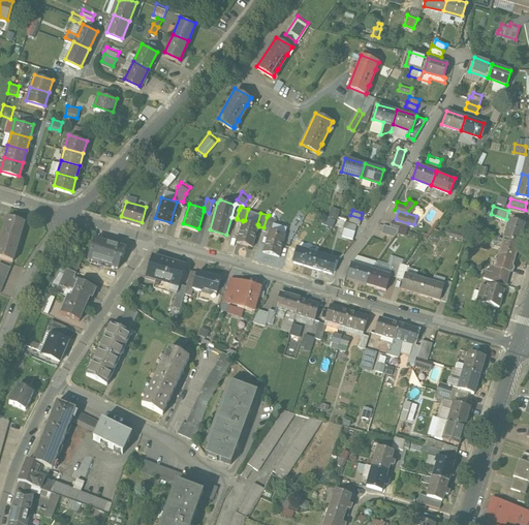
[(25,219),(7,214),(0,238),(0,253),(12,257),(25,219)]
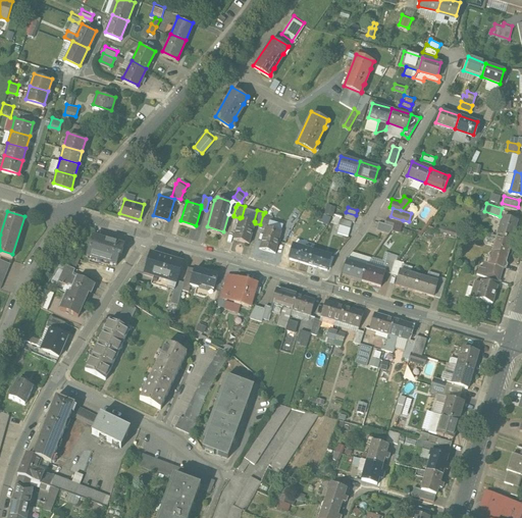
[(263,214),(260,224),(266,225),(268,226),(270,219),(272,214),(265,212),(263,214)]
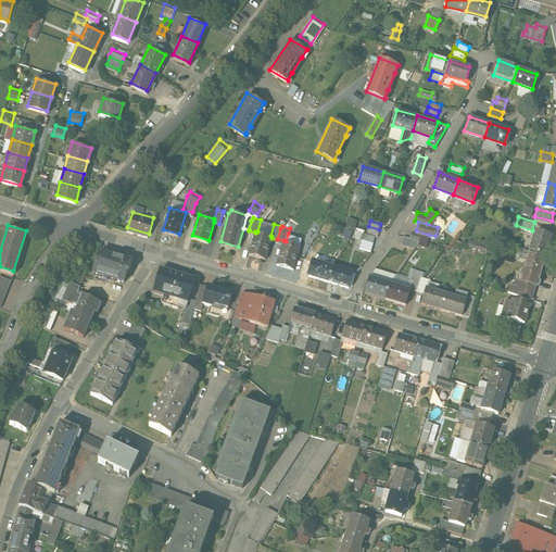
[(368,226),(366,231),(375,234),(378,235),(379,229),(368,226)]
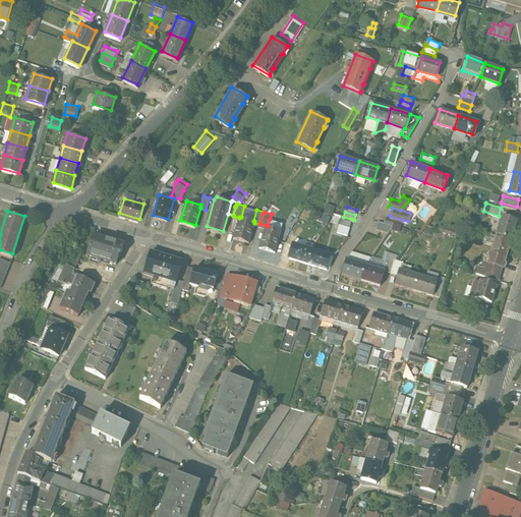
[(516,218),(503,215),(497,233),(511,237),(516,218)]
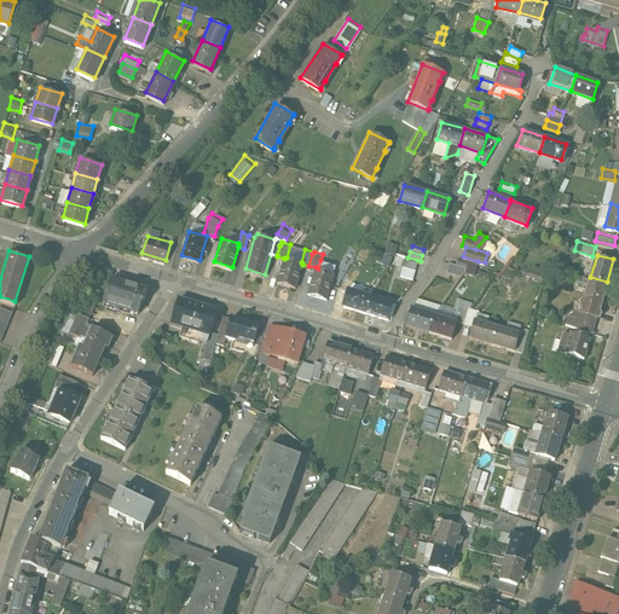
[(408,258),(405,256),(403,264),(416,267),(417,260),(408,258)]
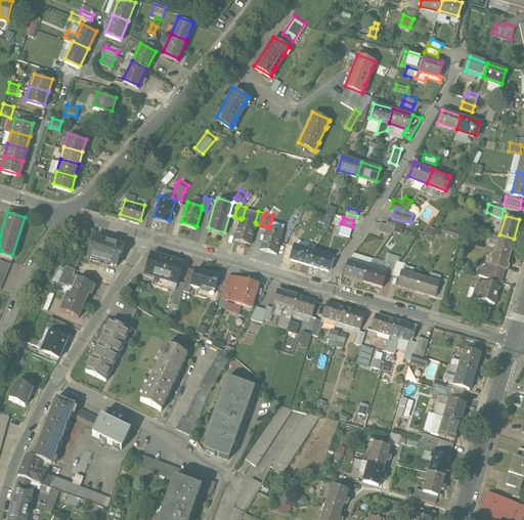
[(404,221),(388,217),(386,222),(403,226),(404,221)]
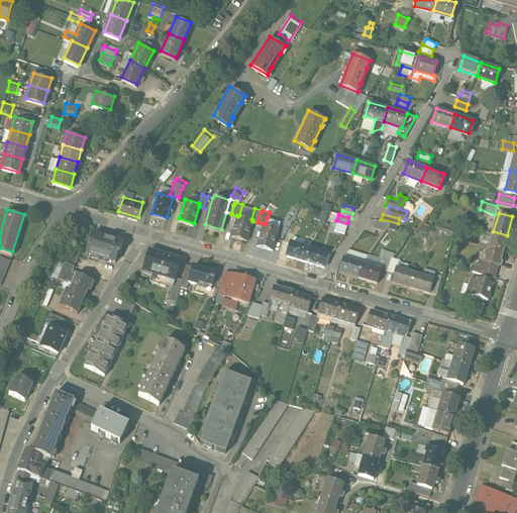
[(239,215),(237,215),(237,216),(231,233),(247,237),(252,221),(252,219),(251,219),(239,215)]
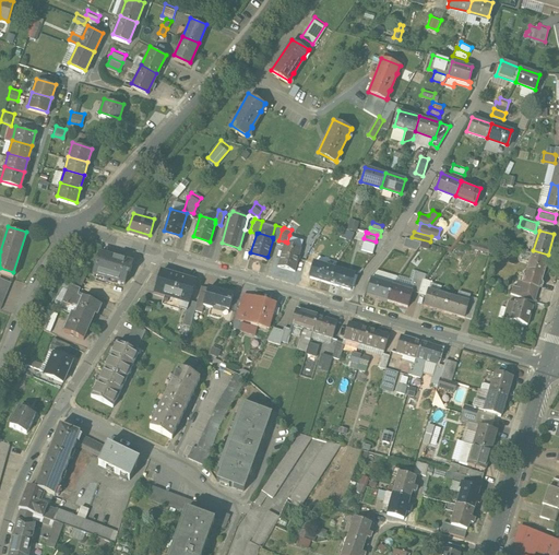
[(420,241),(405,237),(403,246),(416,249),(420,245),(420,241)]
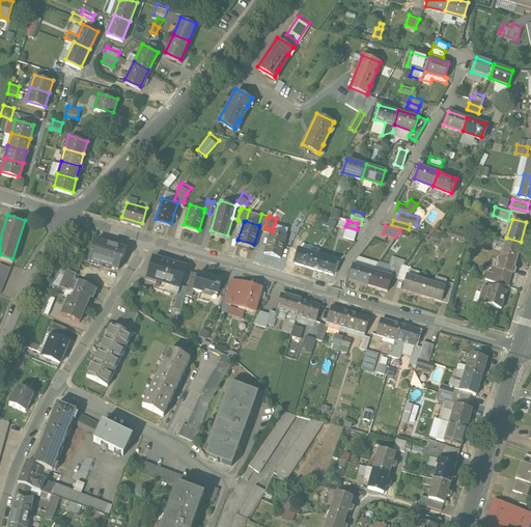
[(465,232),(448,227),(446,233),(464,239),(465,232)]
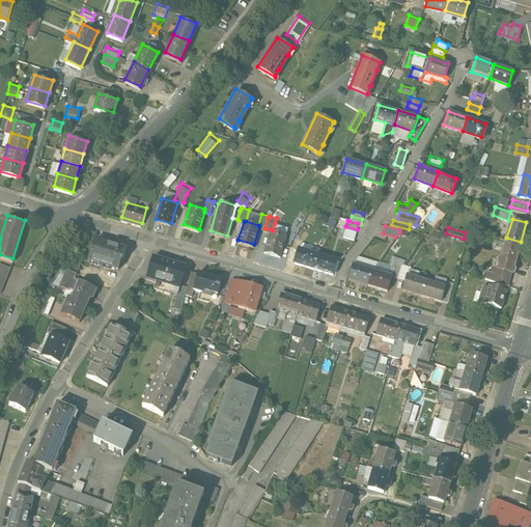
[(273,230),(271,229),(264,250),(281,254),(286,234),(273,230)]
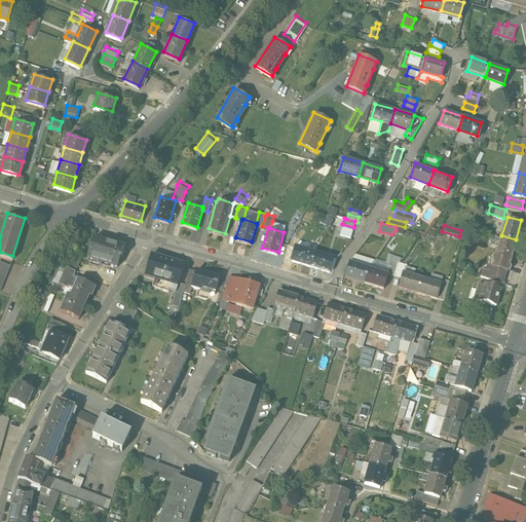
[(125,245),(94,235),(87,256),(117,264),(120,256),(121,256),(125,245)]
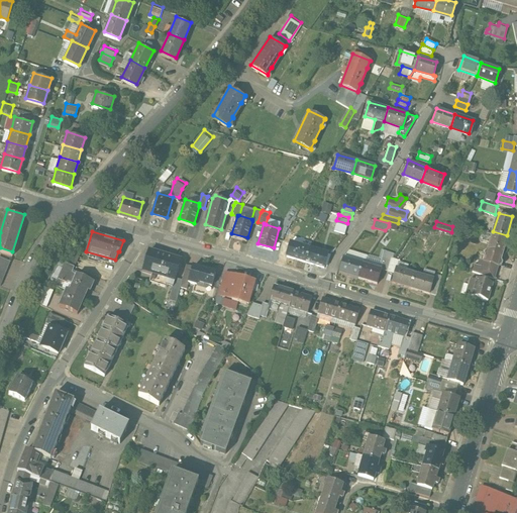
[(507,235),(493,231),(487,249),(486,248),(484,249),(483,251),(485,253),(484,259),(482,258),(482,259),(498,264),(499,264),(502,263),(503,260),(501,258),(500,258),(503,247),(507,249),(509,240),(506,239),(507,235)]
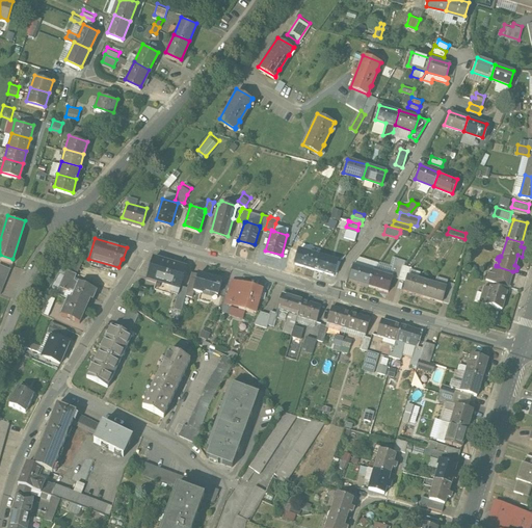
[(319,254),(299,247),(295,261),(315,267),(319,254)]
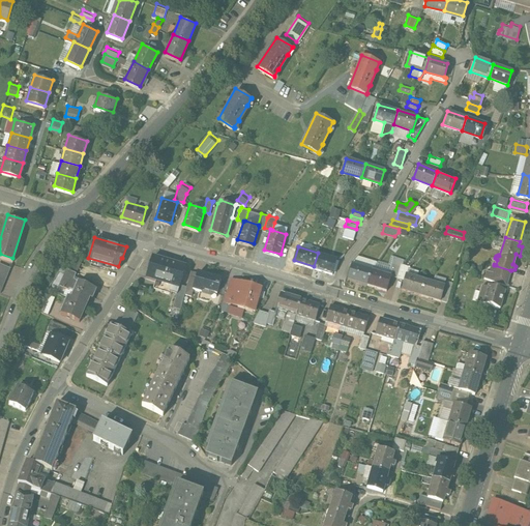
[(74,251),(71,255),(81,260),(83,255),(74,251)]
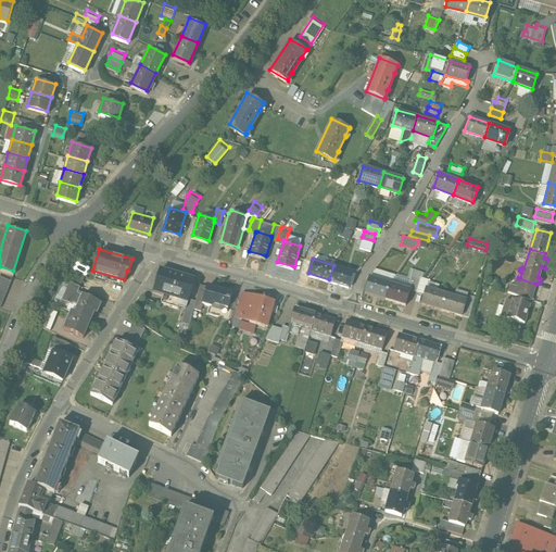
[(339,266),(333,265),(329,279),(349,285),(353,271),(345,268),(345,265),(340,264),(339,266)]
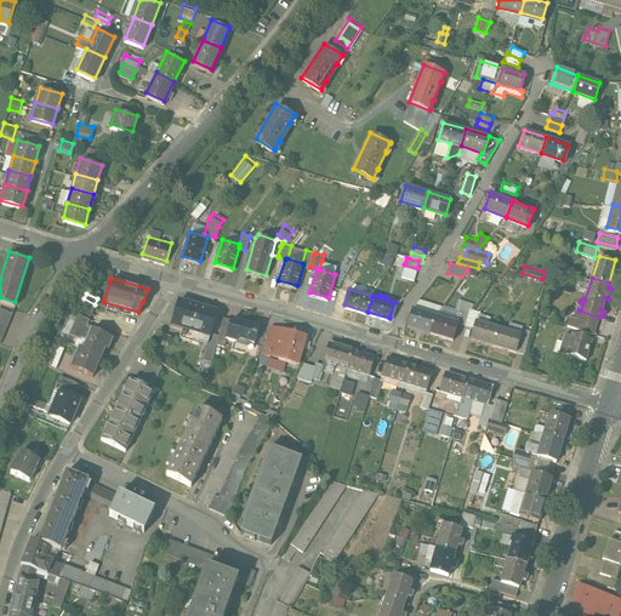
[(217,309),(178,298),(171,323),(183,326),(180,336),(198,341),(200,331),(209,334),(210,334),(211,329),(217,309)]
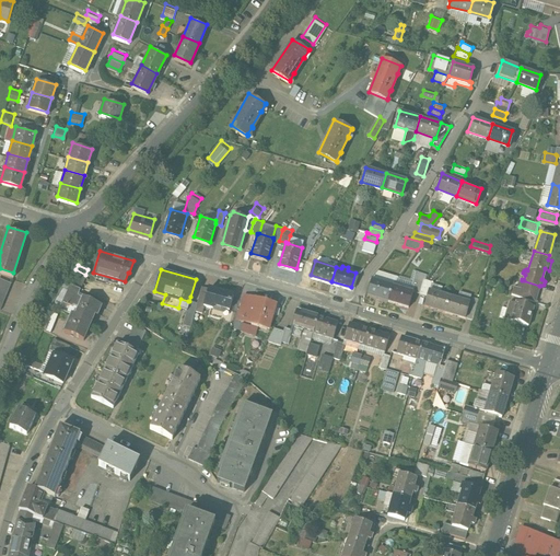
[(76,270),(70,281),(80,286),(85,276),(76,270)]
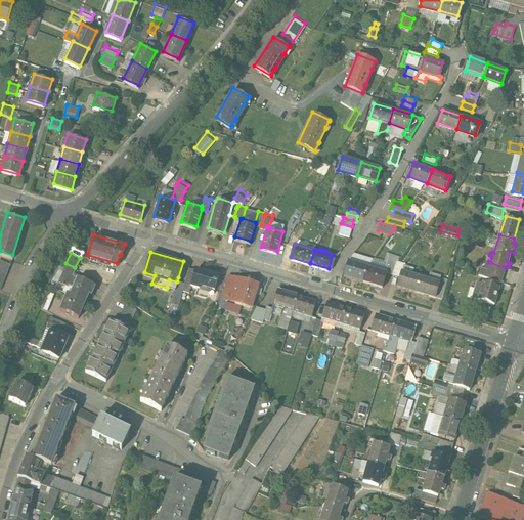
[(398,258),(391,256),(388,268),(395,270),(398,259),(398,258)]
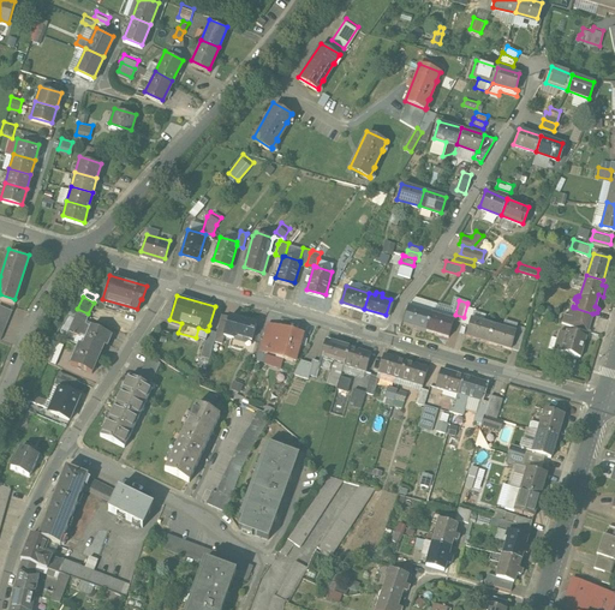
[(0,301),(0,335),(12,308),(0,301)]
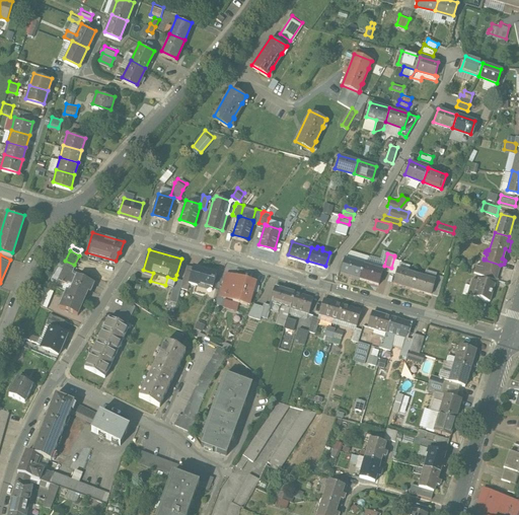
[(364,263),(346,256),(342,271),(360,277),(364,263)]
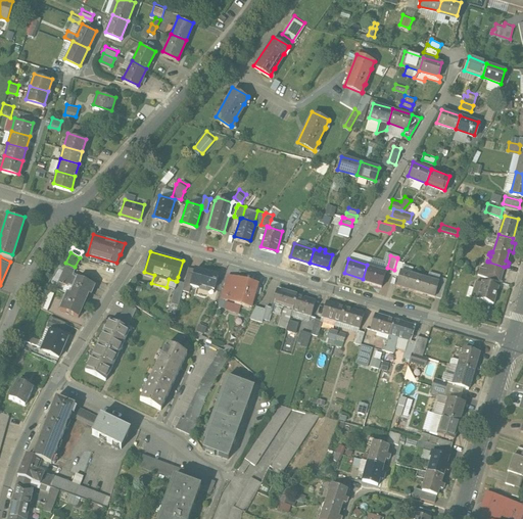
[(403,262),(397,258),(394,270),(393,272),(400,274),(401,269),(403,262)]
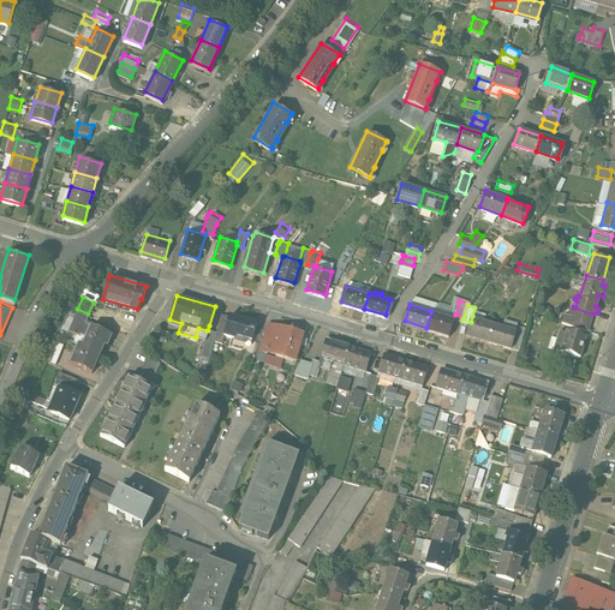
[(592,314),(573,308),(571,315),(591,321),(592,314)]
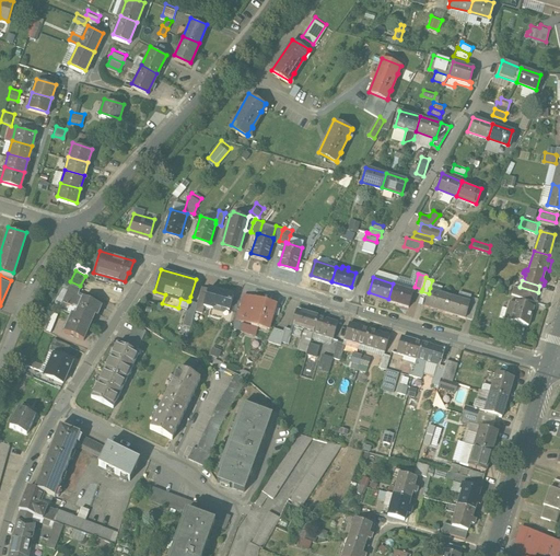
[(102,302),(77,292),(80,286),(70,281),(62,299),(73,303),(73,302),(78,303),(76,311),(92,319),(94,311),(97,312),(102,302)]
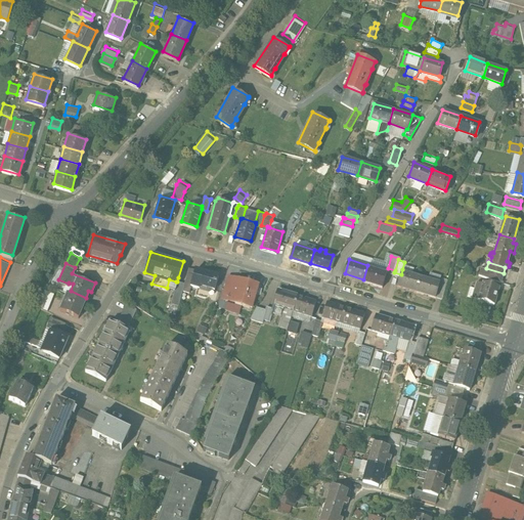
[(190,284),(195,267),(189,265),(184,279),(182,288),(194,292),(197,285),(190,284)]
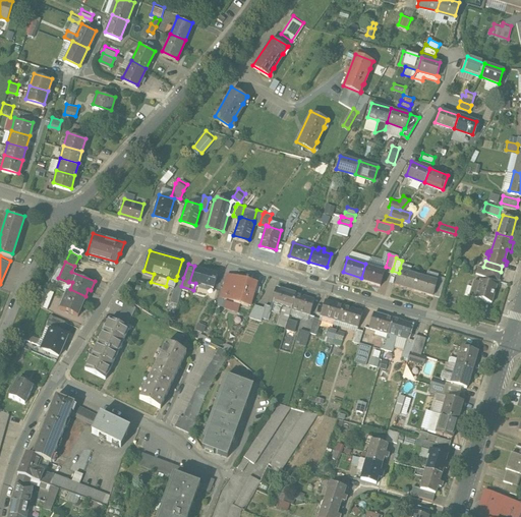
[(384,269),(365,264),(361,278),(380,283),(384,269)]
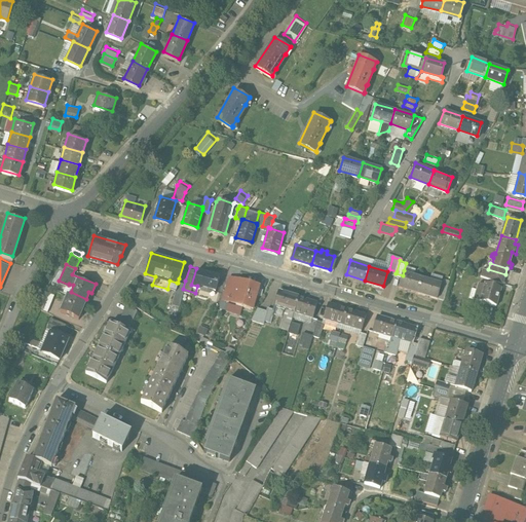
[(219,275),(196,268),(191,285),(197,286),(200,287),(201,285),(215,289),(219,275)]
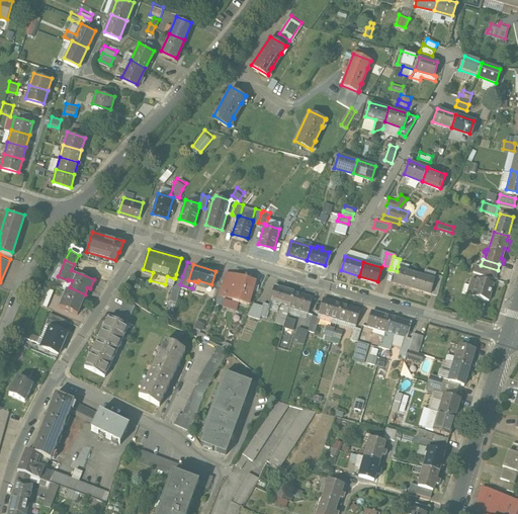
[(416,272),(398,266),(397,271),(394,280),(412,285),(416,272)]
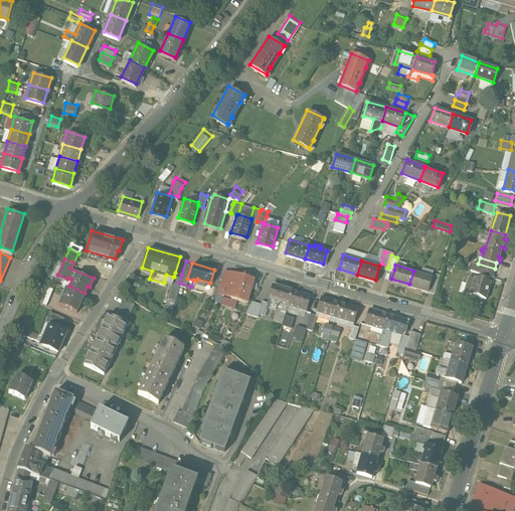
[(251,278),(225,269),(217,292),(244,301),(251,278)]
